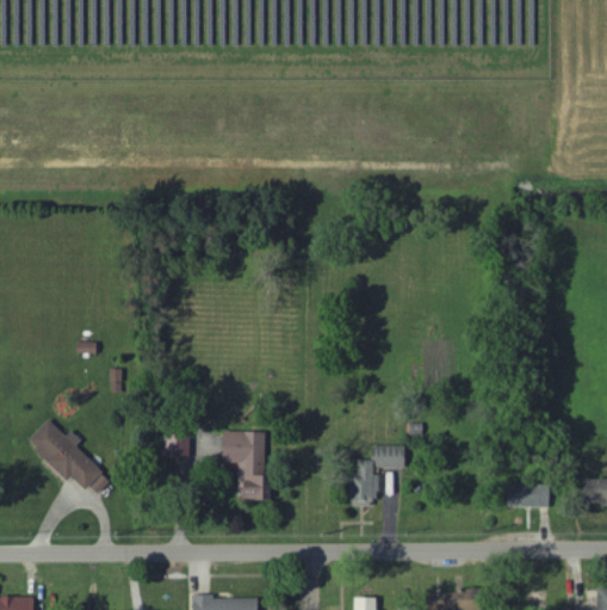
[(67,481),(72,476),(91,493),(109,475),(47,418),(25,442),(67,481)]
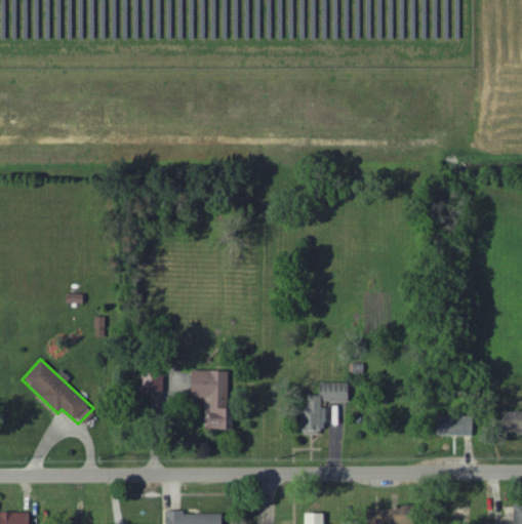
[(203,429),(234,430),(235,407),(226,407),(227,370),(192,369),(192,397),(204,398),(203,429)]
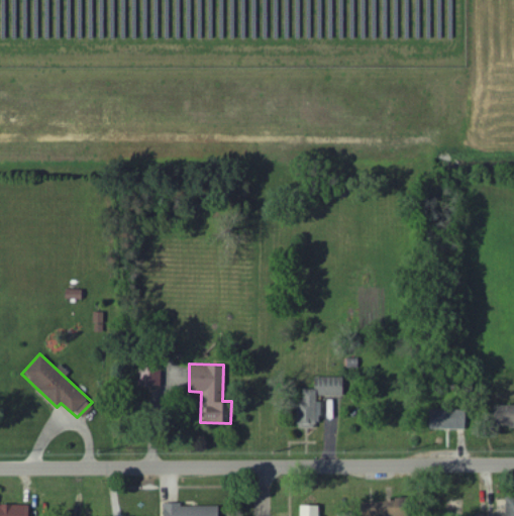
[(162,366),(138,365),(137,386),(161,387),(162,366)]
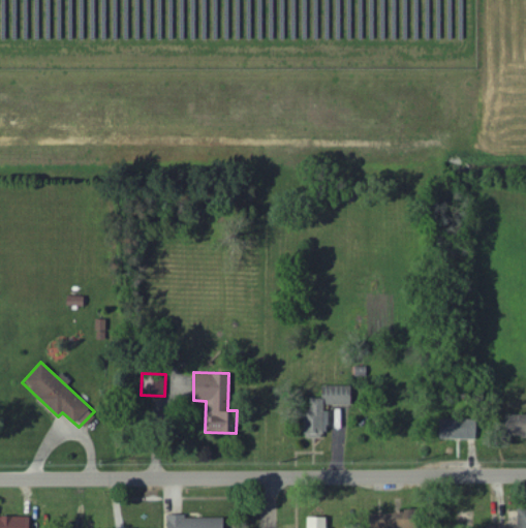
[(350,385),(321,385),(321,398),(310,398),(310,409),(304,409),(304,436),(329,436),(329,405),(350,405),(350,385)]
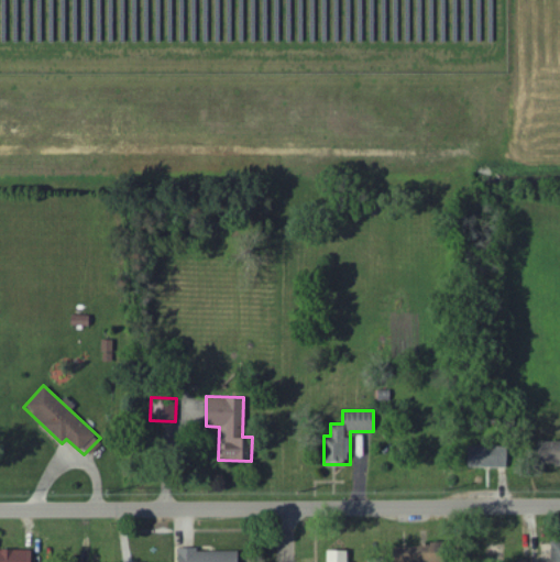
[(559,464),(559,440),(539,441),(540,465),(559,464)]
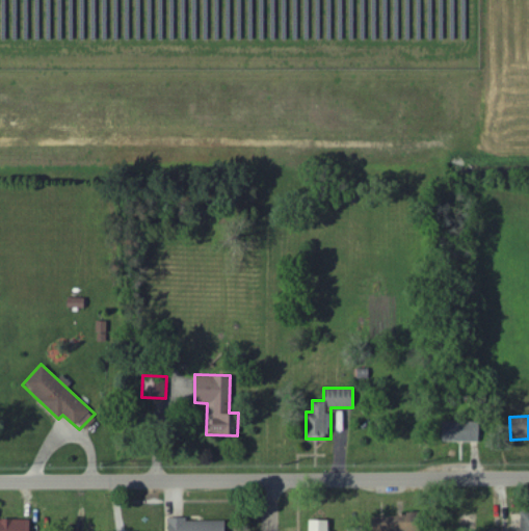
[(479,441),(479,423),(444,423),(444,442),(479,441)]
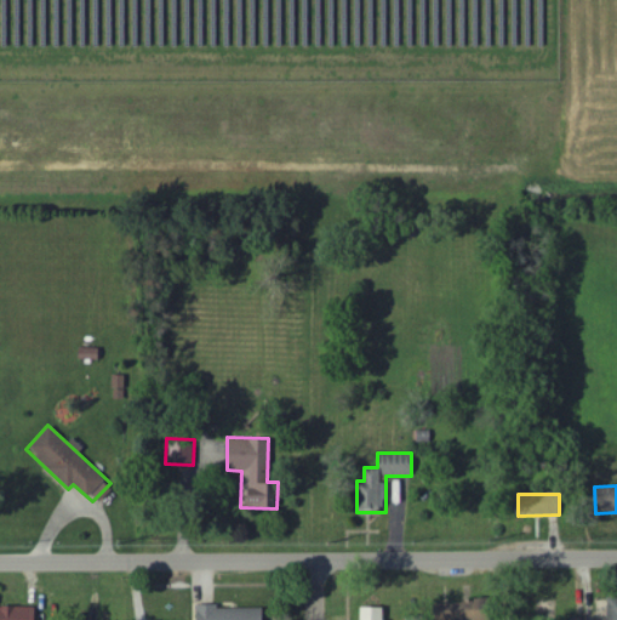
[(490,619),(490,601),(444,602),(444,619),(490,619)]
